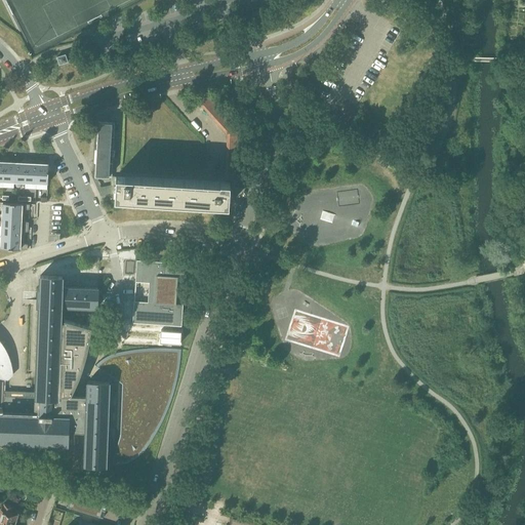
[(66,54),(56,57),(59,65),(68,63),(66,54)]
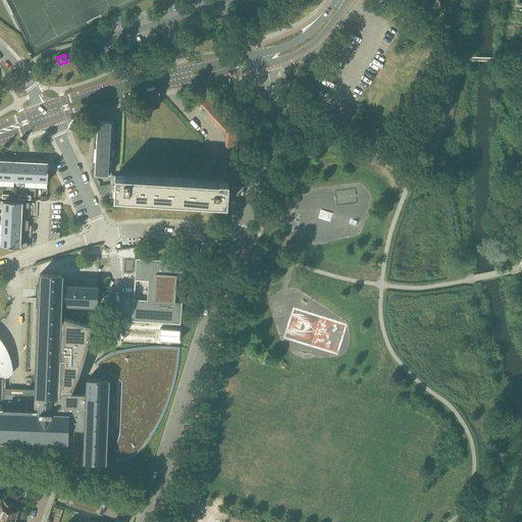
[(197,102),(201,107),(211,98),(207,94),(197,102)]
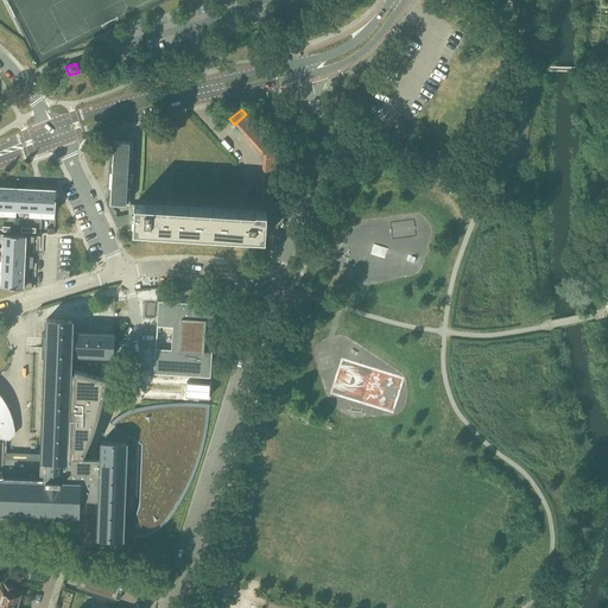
[(234,125),(239,130),(251,120),(246,114),(234,125)]
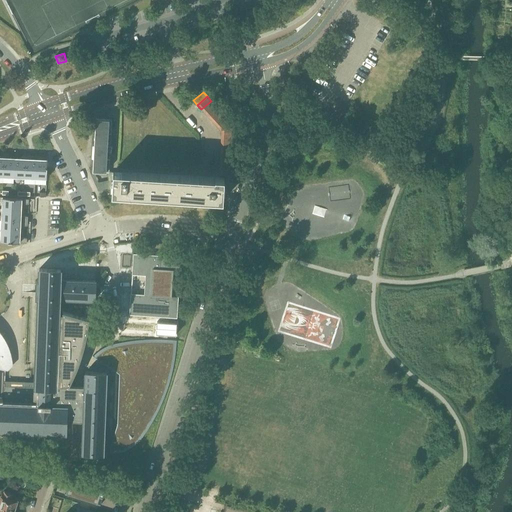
[(201,109),(205,114),(215,105),(211,101),(201,109)]
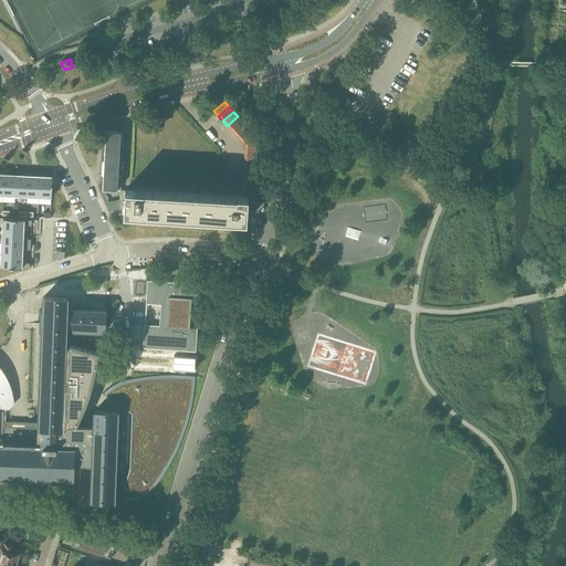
[(227,126),(231,130),(242,122),(238,116),(227,126)]
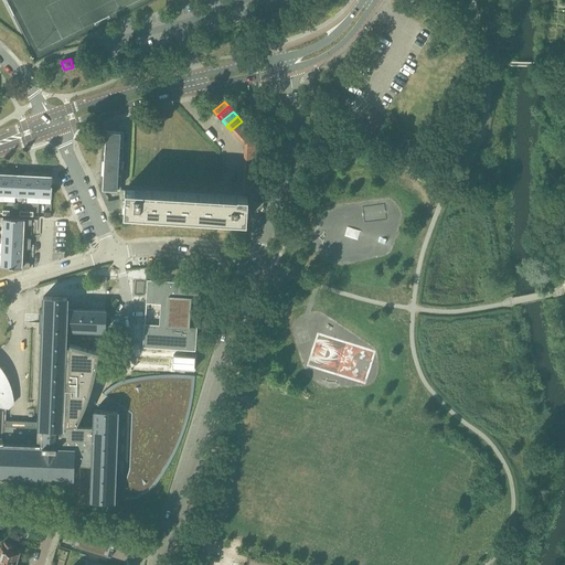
[(231,130),(235,136),(246,126),(242,121),(231,130)]
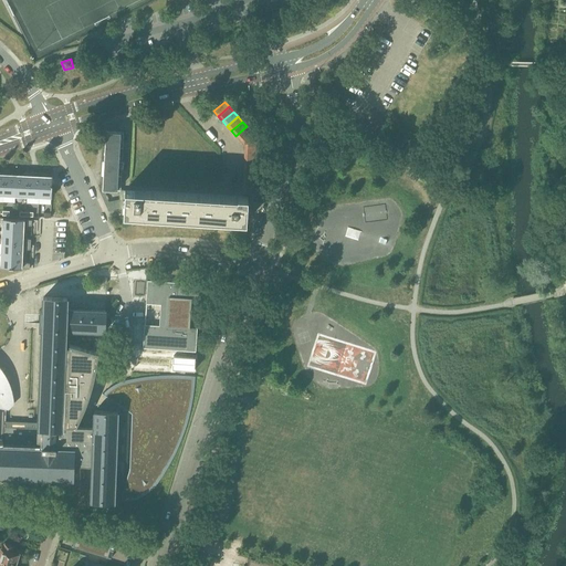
[(240,140),(251,132),(247,126),(236,136),(240,140)]
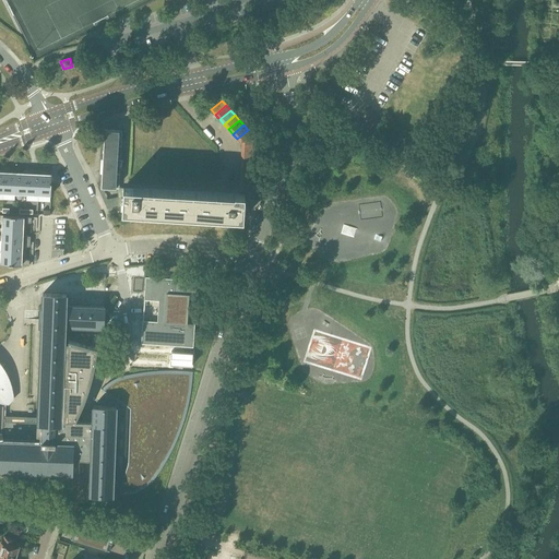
[(122,131),(104,130),(102,187),(119,188),(122,131)]
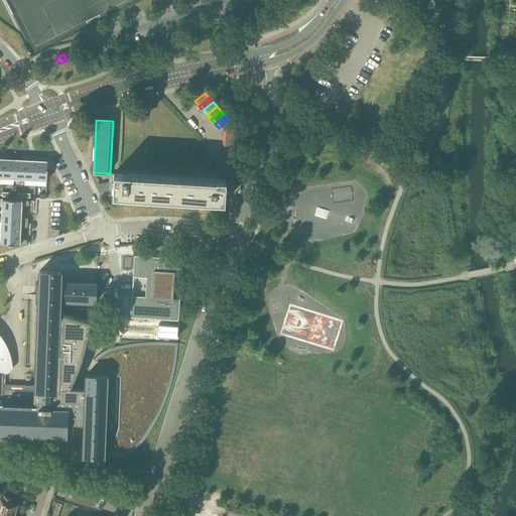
[(219,128),(223,132),(236,128),(229,120),(219,128)]
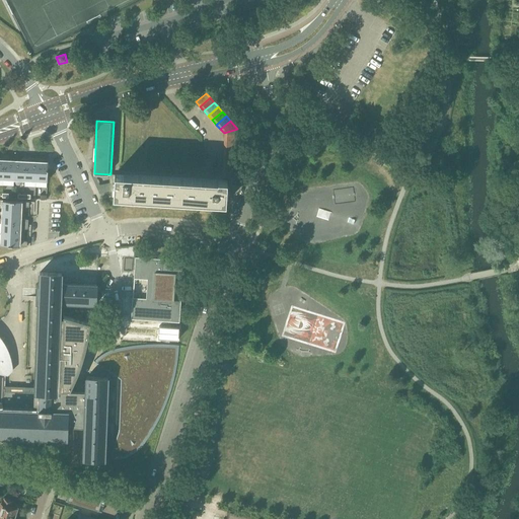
[(224,139),(236,140),(237,129),(224,133),(224,139)]
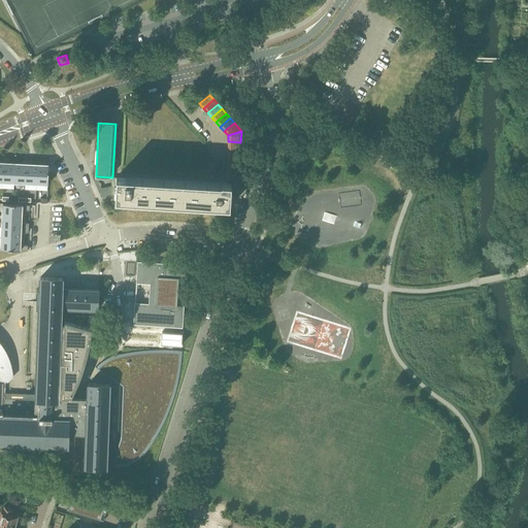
[(3,183),(14,183),(15,164),(4,163),(3,183)]
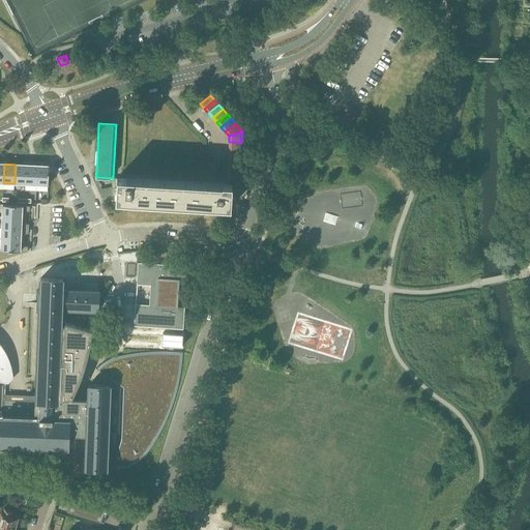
[(27,165),(16,165),(15,183),(26,184),(27,165)]
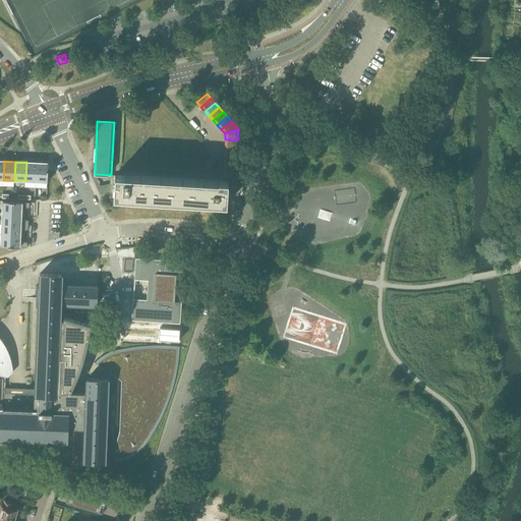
[(25,181),(36,181),(37,163),(26,162),(25,181)]
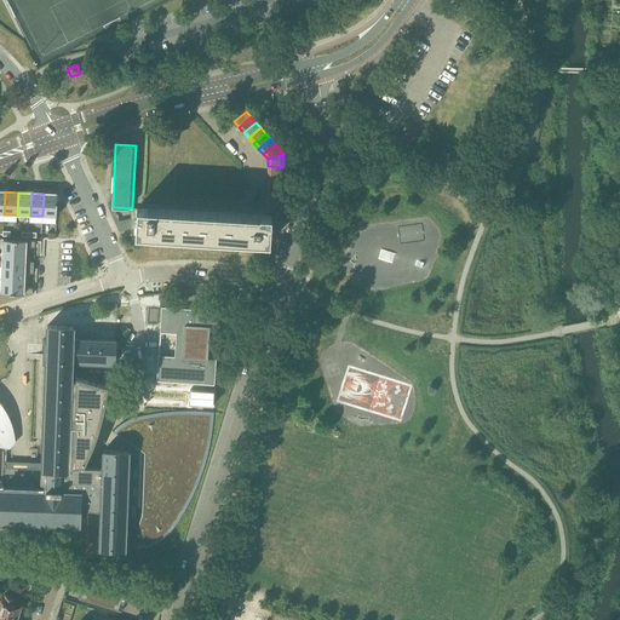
[(58,194),(44,194),(42,216),(57,217),(58,194)]
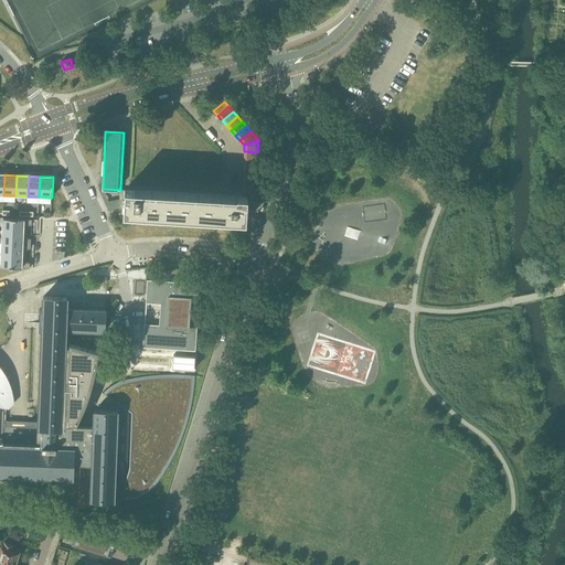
[(125,190),(125,191),(124,214),(246,222),(247,196),(140,190),(140,191),(125,190)]
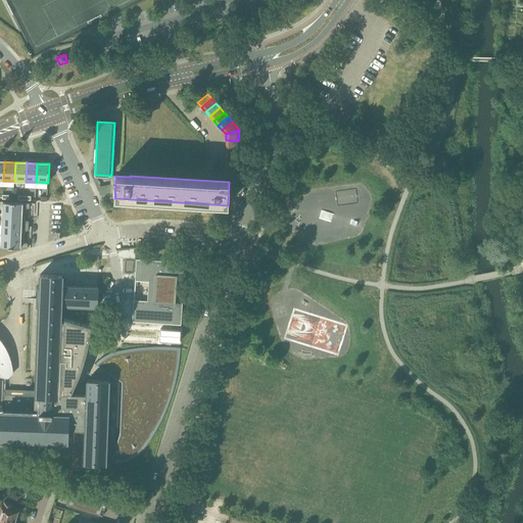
[(12,215),(21,215),(21,208),(30,208),(30,203),(3,202),(2,214),(12,215)]
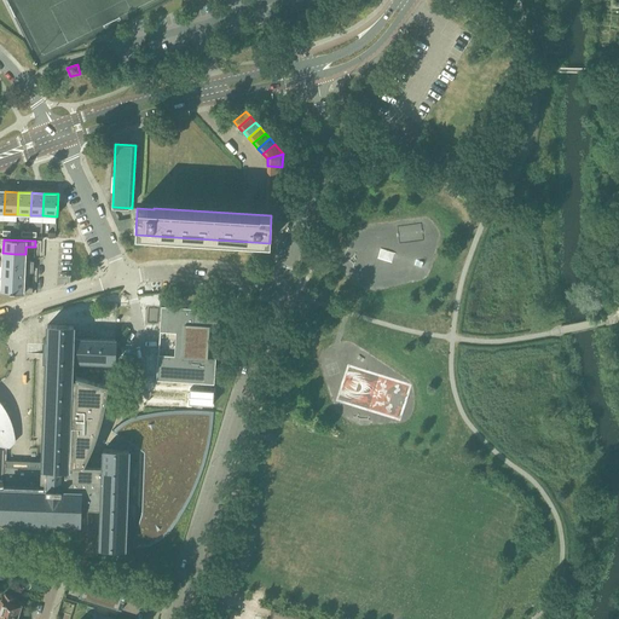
[(15,254),(3,253),(3,266),(29,267),(34,267),(34,262),(25,261),(25,254),(15,254)]
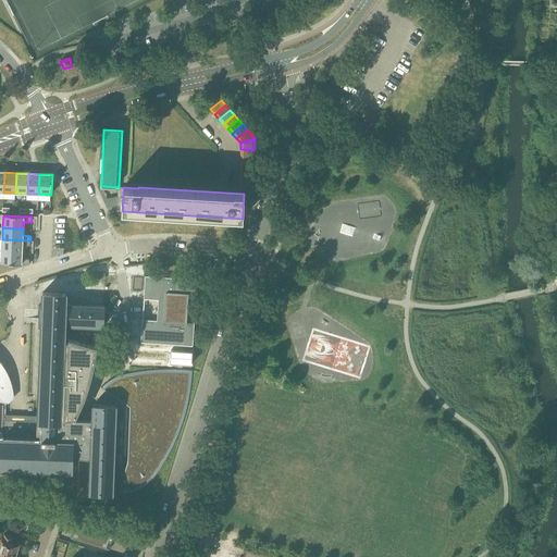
[(31,246),(31,240),(26,240),(2,239),(1,251),(9,251),(22,252),(22,246),(31,246)]
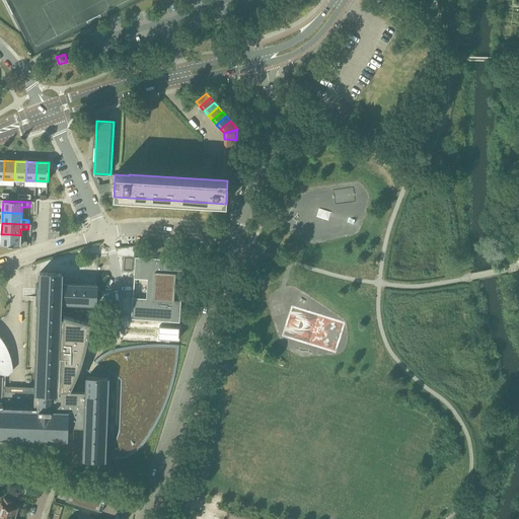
[(20,241),(20,235),(8,234),(1,234),(1,245),(27,246),(27,241),(20,241)]
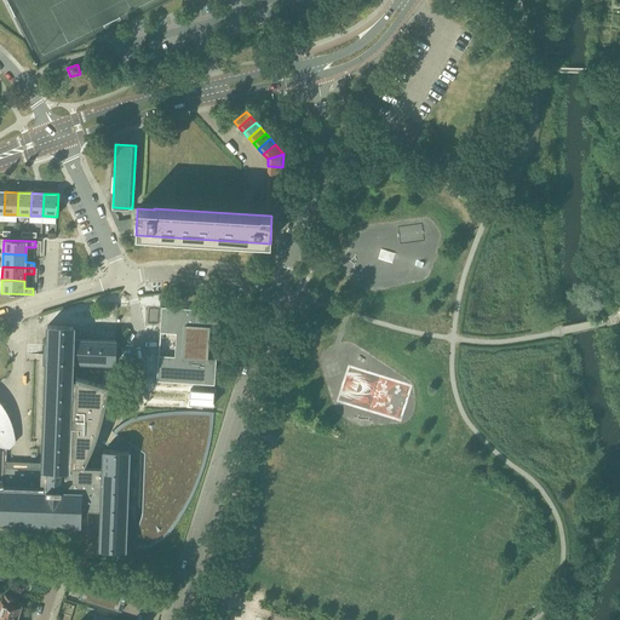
[(158,374),(156,382),(214,385),(216,360),(208,360),(210,327),(217,328),(218,328),(219,311),(164,308),(162,308),(160,332),(177,333),(176,357),(159,356),(158,374)]
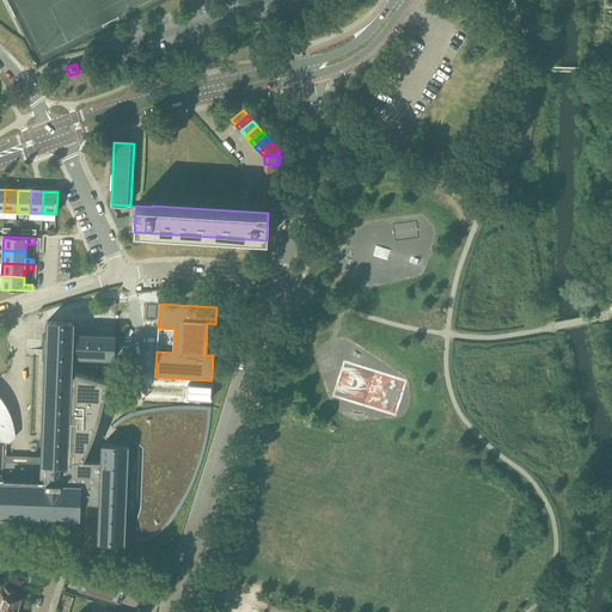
[(0,508),(0,509),(0,514),(79,518),(79,502),(99,503),(99,524),(98,542),(124,543),(124,532),(133,532),(130,543),(132,540),(138,540),(146,539),(153,536),(160,531),(166,525),(171,518),(176,512),(181,503),(184,496),(189,489),(191,481),(195,473),(199,465),(201,457),(203,450),(204,441),(207,433),(208,424),(208,416),(209,409),(203,409),(194,409),(185,408),(177,409),(169,409),(160,410),(152,410),(144,412),(135,414),(128,417),(120,421),(114,427),(111,426),(110,427),(128,438),(128,446),(102,445),(102,453),(89,450),(90,447),(90,445),(91,442),(92,440),(93,438),(93,435),(95,433),(96,430),(96,429),(97,427),(98,424),(98,422),(99,420),(99,417),(101,415),(101,412),(102,410),(102,408),(103,405),(103,403),(104,401),(104,398),(105,396),(105,392),(105,390),(106,387),(106,385),(106,383),(106,380),(99,379),(99,378),(99,377),(99,375),(99,374),(99,373),(99,372),(99,371),(99,369),(99,368),(98,367),(98,366),(98,365),(98,363),(98,362),(98,361),(97,360),(97,359),(114,359),(115,336),(114,336),(72,335),(73,323),(47,322),(47,335),(44,335),(44,341),(43,350),(43,356),(46,356),(43,422),(42,457),(2,456),(2,445),(1,445),(1,441),(6,441),(13,435),(13,432),(12,429),(12,426),(11,423),(10,420),(10,417),(8,415),(7,412),(6,409),(4,407),(2,404),(1,402),(0,401),(0,508)]
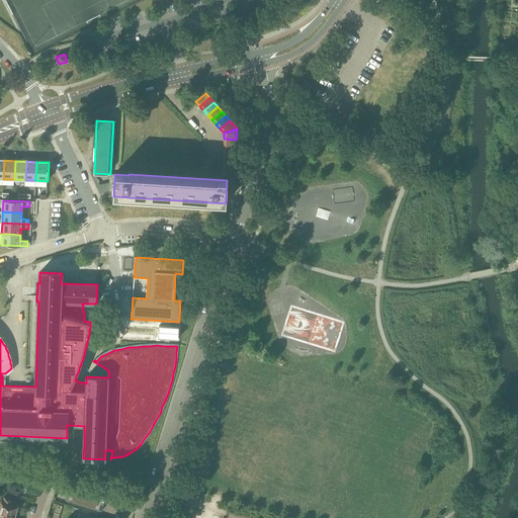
[(78,482),(78,483),(76,489),(70,487),(70,488),(71,489),(67,500),(66,500),(101,511),(99,510),(100,504),(103,505),(104,504),(101,503),(102,500),(103,500),(103,499),(102,499),(103,495),(104,492),(105,492),(106,490),(96,487),(96,486),(97,487),(97,486),(87,483),(88,484),(87,485),(78,482)]
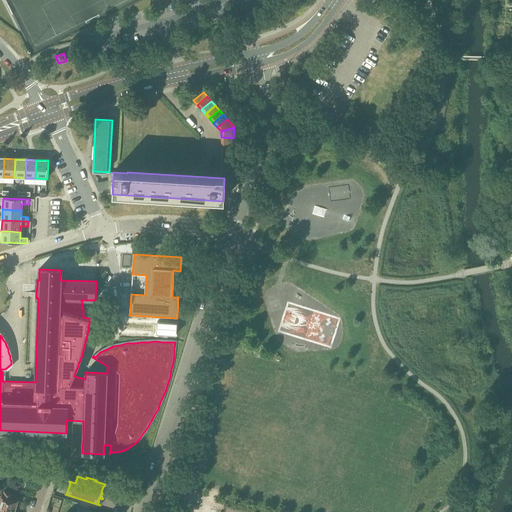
[(1,495),(0,499),(0,507),(13,511),(15,507),(17,507),(19,501),(17,501),(18,500),(11,498),(12,494),(4,492),(3,495),(1,495)]
